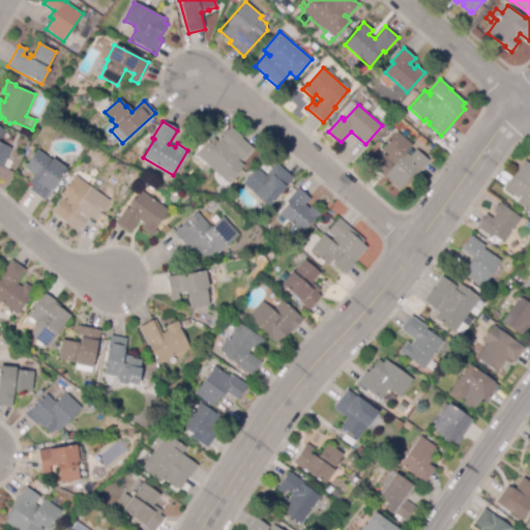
[(2,168),(0,167),(0,127),(4,129),(0,139),(0,142),(11,148),(2,168)]
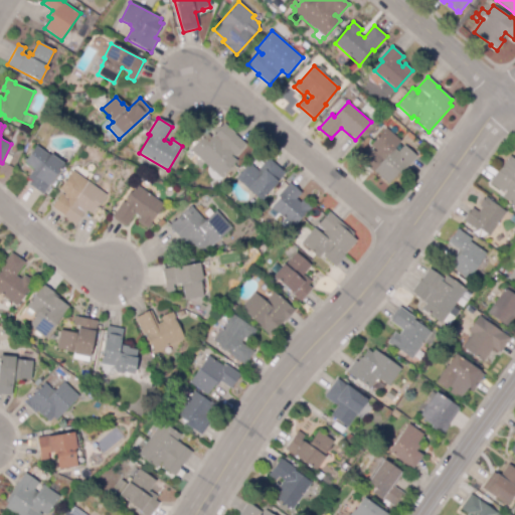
[(221,178),(190,151),(206,133),(211,138),(224,124),(246,144),(234,157),(232,154),(231,156),(236,161),(221,178)]
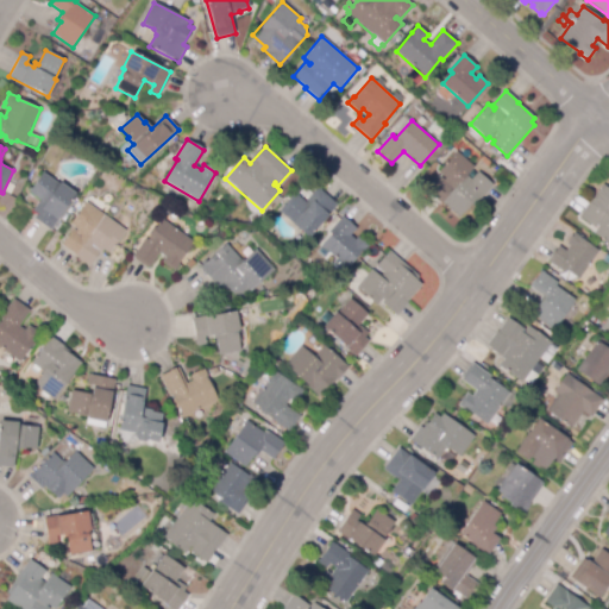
[(459,218),(443,203),(428,192),(440,176),(444,180),(445,177),(439,173),(456,152),(473,167),(466,176),(471,180),(478,171),(493,183),(475,206),(471,203),(459,218)]
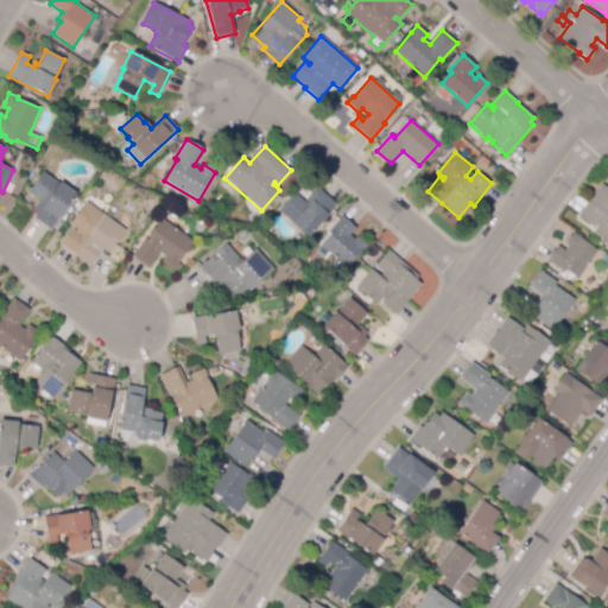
[(51,229),(33,217),(37,213),(32,210),(38,202),(39,202),(40,200),(29,192),(43,172),(59,184),(59,183),(76,194),(51,229)]
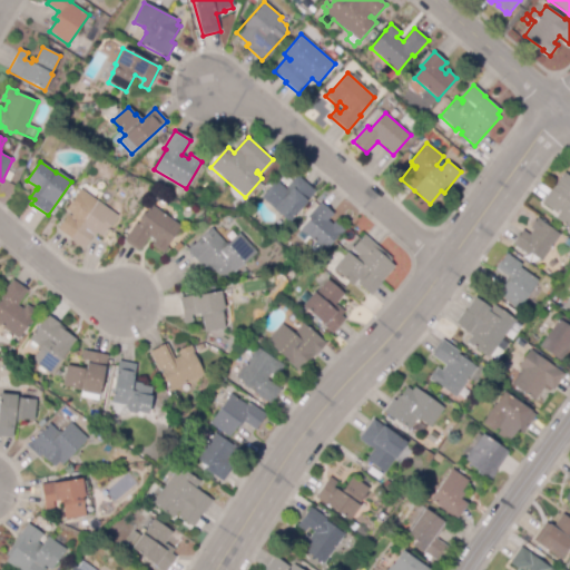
[(569,228),(556,218),(560,212),(558,210),(557,213),(542,203),(563,172),(569,176),(569,228)]
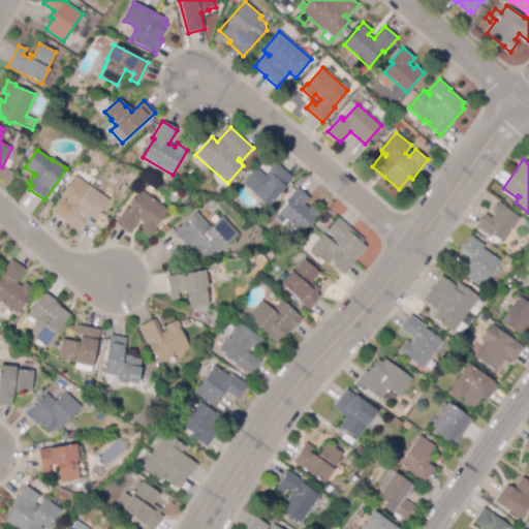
[(267,206),(242,183),(256,167),(265,176),(276,163),(292,179),(267,206)]
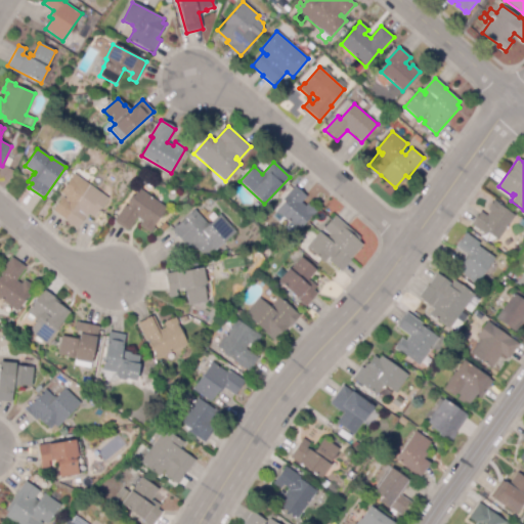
[(165,181),(159,177),(162,172),(168,176),(165,181)]
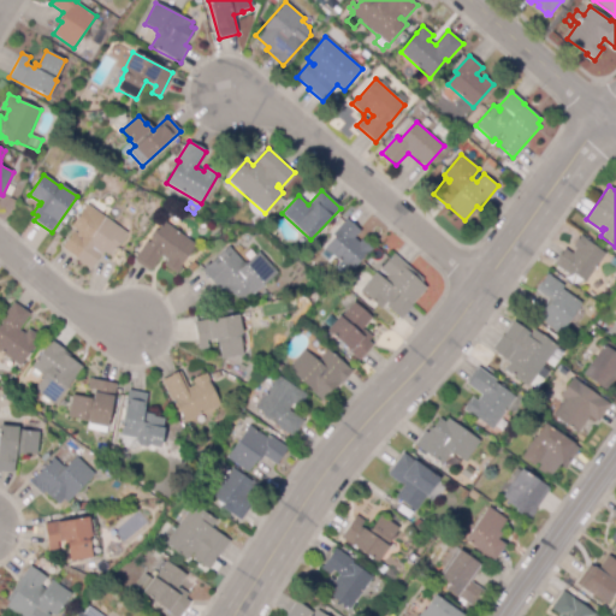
[(90,270),(76,259),(77,259),(61,248),(73,231),(77,235),(78,232),(71,227),(87,205),(118,226),(128,213),(135,218),(125,232),(126,234),(111,256),(104,250),(90,270)]
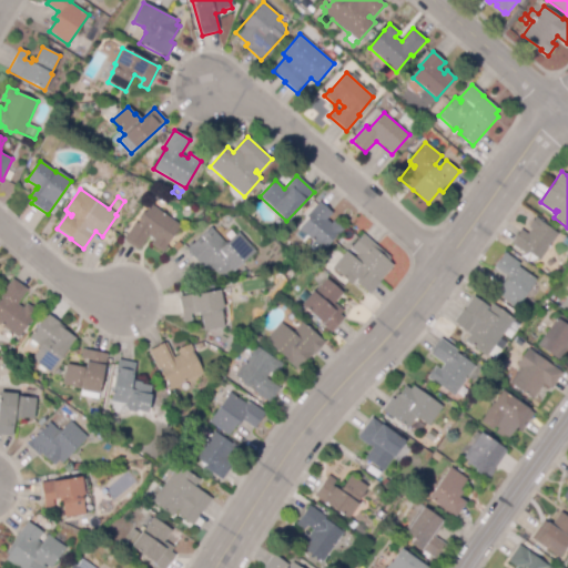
[(324,251),(300,229),(308,219),(306,216),(320,202),(332,213),(326,220),(332,224),(334,221),(343,229),(324,251)]
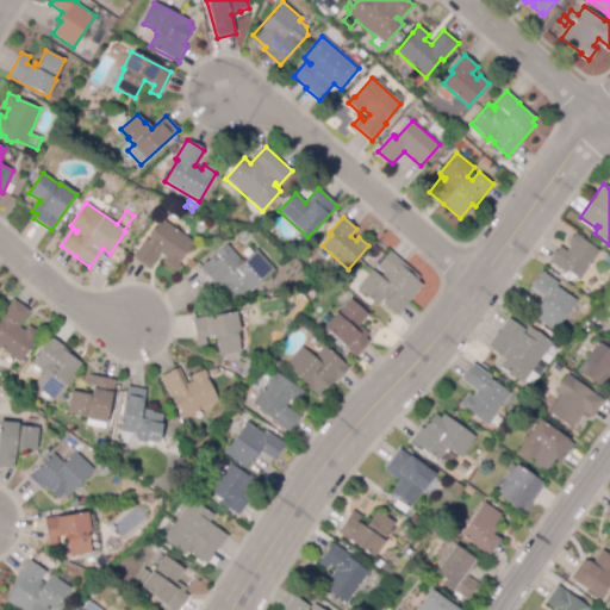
[(174,272),(170,268),(169,269),(166,266),(162,262),(166,257),(160,254),(149,268),(132,257),(145,238),(148,241),(150,237),(149,232),(153,228),(157,226),(162,221),(193,242),(179,263),(179,265),(174,272)]
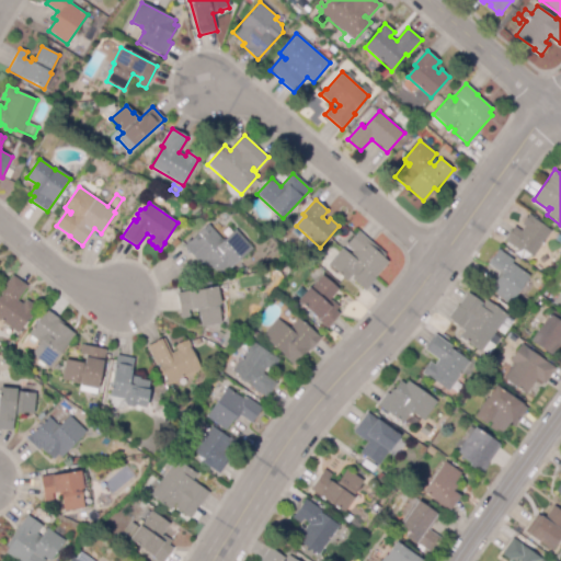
[(533,256),(522,249),(521,251),(504,240),(514,227),(521,231),(524,227),(522,225),(528,215),(551,230),(533,256)]
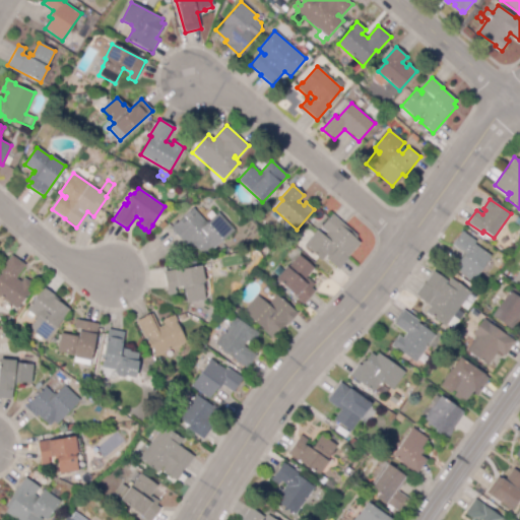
[(204,257),(190,242),(192,240),(189,237),(183,243),(170,229),(193,207),(207,223),(218,213),(234,231),(204,257)]
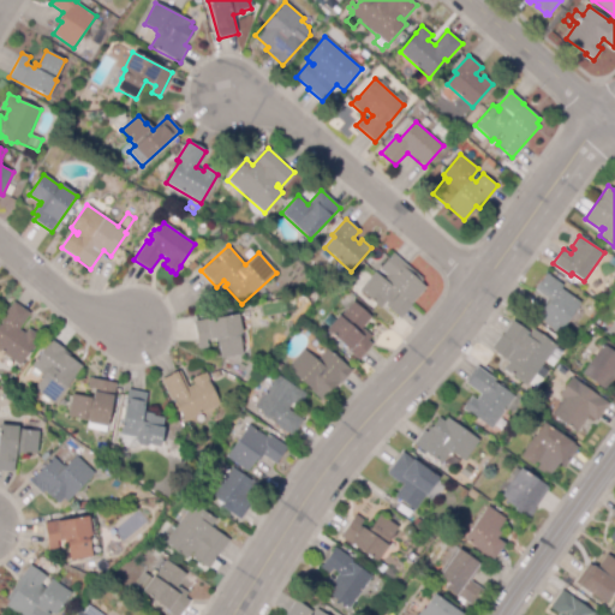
[(400,318),(386,306),(389,303),(387,300),(381,308),(359,291),(375,272),(383,280),(388,275),(380,268),(393,254),(418,274),(415,278),(427,287),(411,304),(412,305),(400,318)]
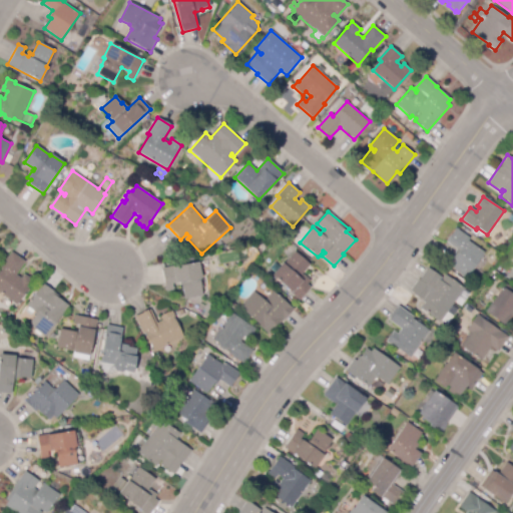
[(465,280),(448,267),(453,260),(450,258),(457,248),(446,240),(456,227),(470,237),(468,240),(485,252),(465,280)]
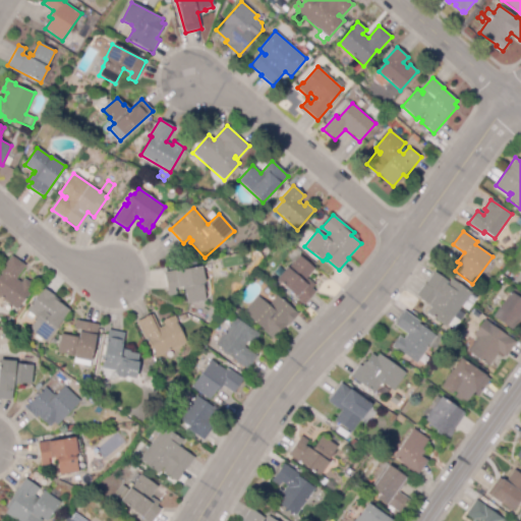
[(243,262),(241,254),(248,253),(250,259),(243,262)]
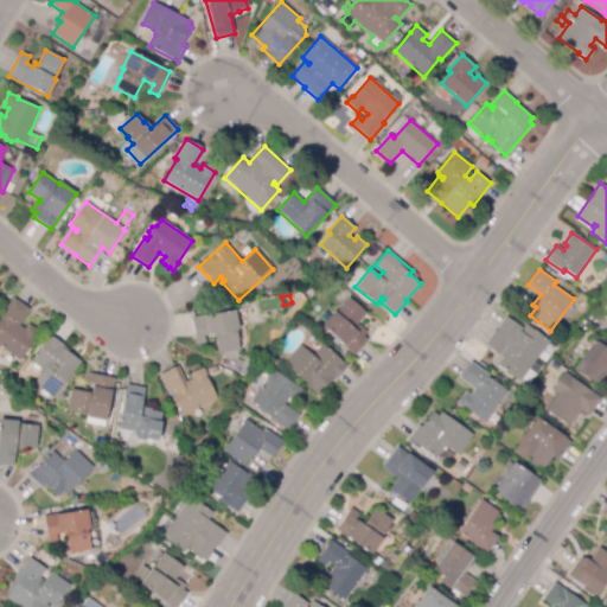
[(19,360),(0,346),(0,321),(2,319),(0,317),(13,298),(30,310),(18,325),(25,330),(27,325),(39,333),(19,360)]
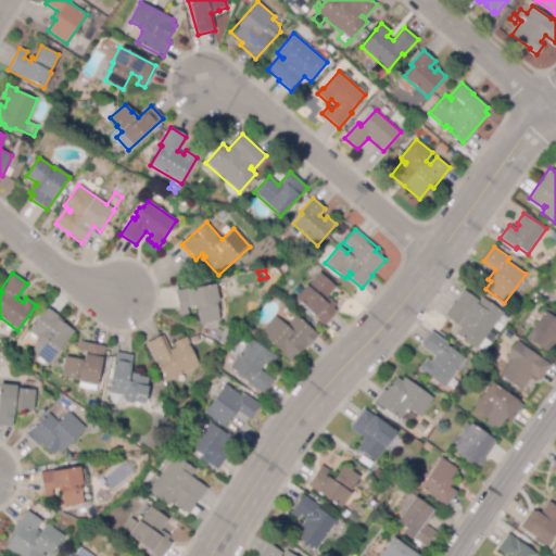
[(324,326),(294,299),(306,286),(307,286),(319,273),(336,287),(327,297),(336,305),(332,308),(337,312),(324,326)]
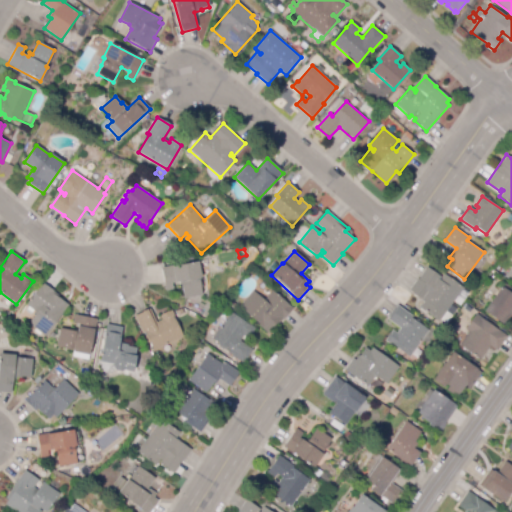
[(183,299),(181,285),(179,285),(179,282),(172,283),(173,289),(165,290),(161,268),(204,260),(206,275),(199,277),(202,295),(183,299)]
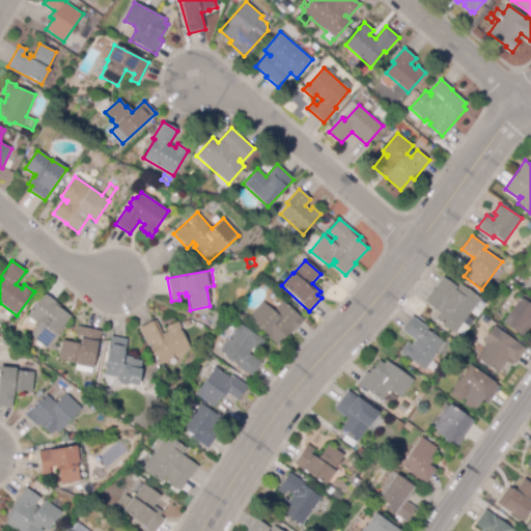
[(530,272),(522,287),(530,292),(530,272)]
